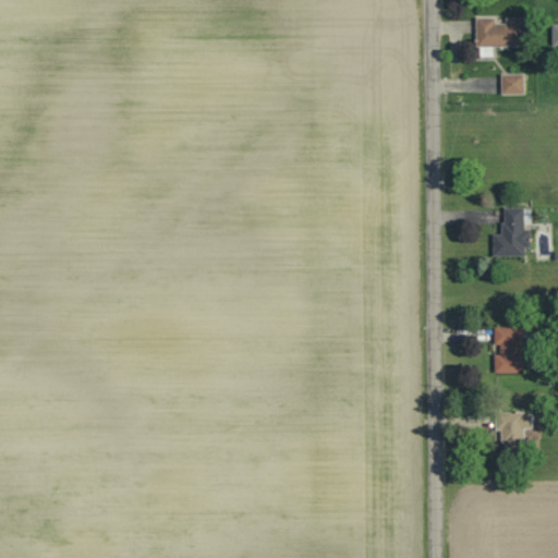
[(525,17),(507,17),(507,20),(477,20),(477,46),(524,47),(525,17)]
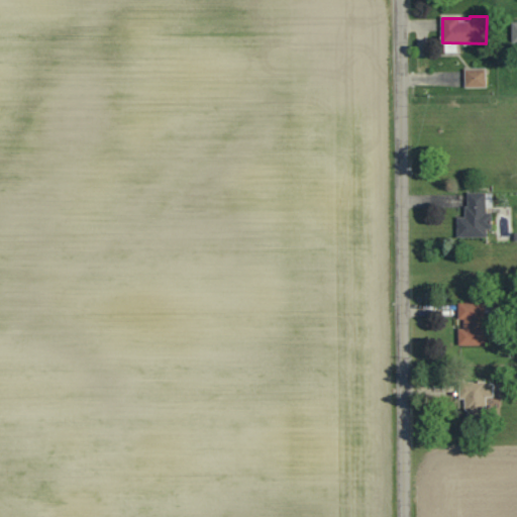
[(466,70),(467,88),(488,88),(487,69),(466,70)]
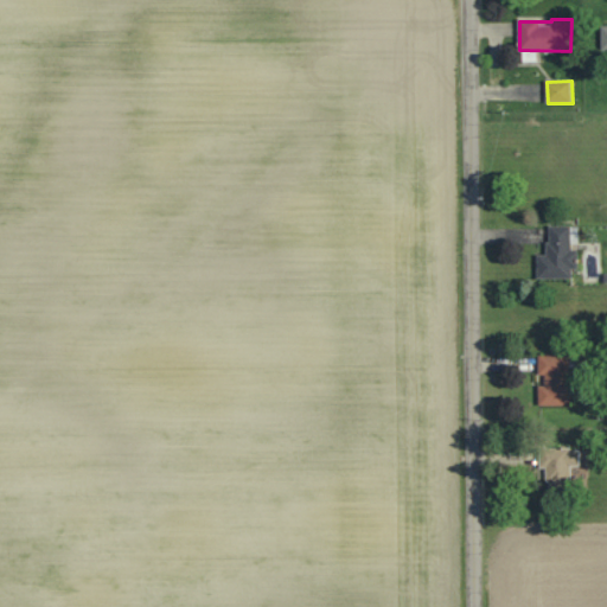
[(538,281),(573,280),(572,270),(579,269),(579,248),(579,227),(548,227),(549,255),(537,255),(538,281)]
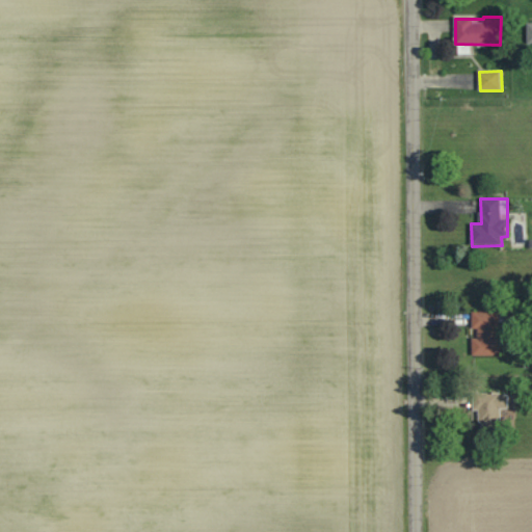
[(500,356),(500,313),(473,312),(472,355),(500,356)]
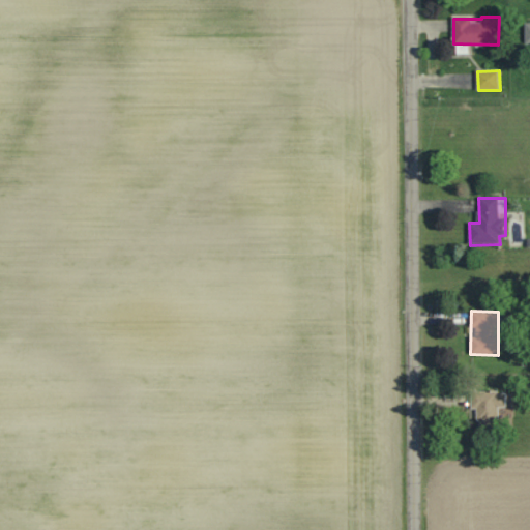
[(507,408),(506,391),(478,392),(479,432),(499,431),(498,408),(507,408)]
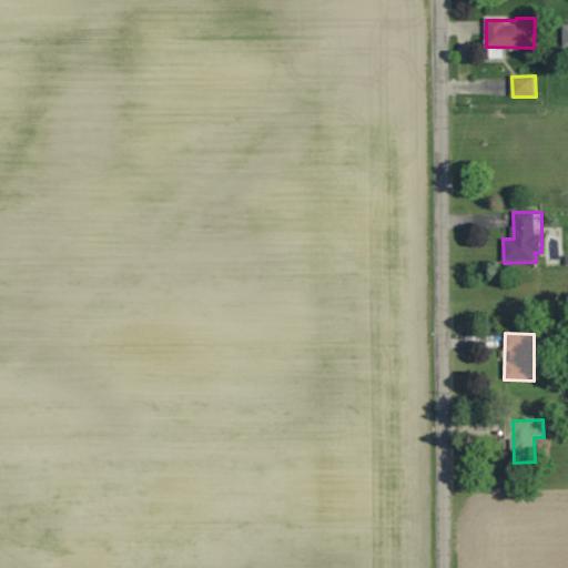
All buildings are outlined.
